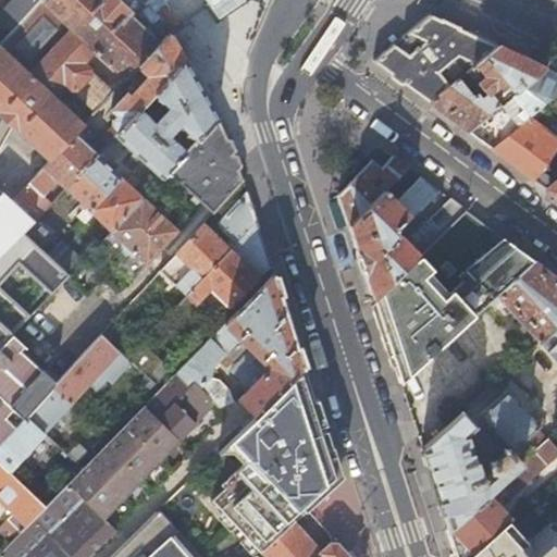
[(40,0),(22,20),(11,32),(0,44),(0,114),(19,131),(20,131),(52,160),(76,134),(84,125),(52,95),(65,82),(72,87),(78,87),(90,74),(89,69),(84,61),(97,47),(128,77),(139,66),(160,44),(127,13),(130,11),(116,0),(40,0)]
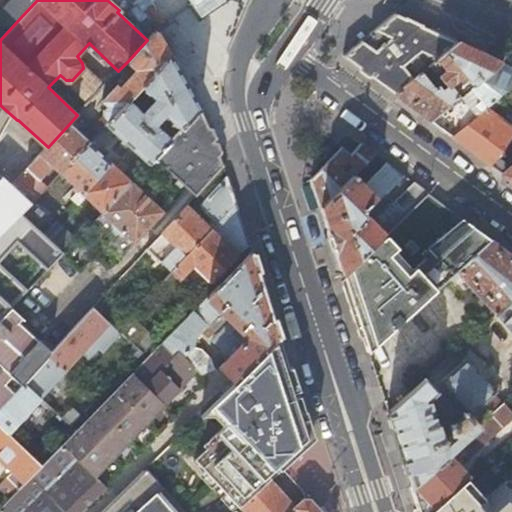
[(37,0),(20,0),(11,10),(20,18),(37,0)]
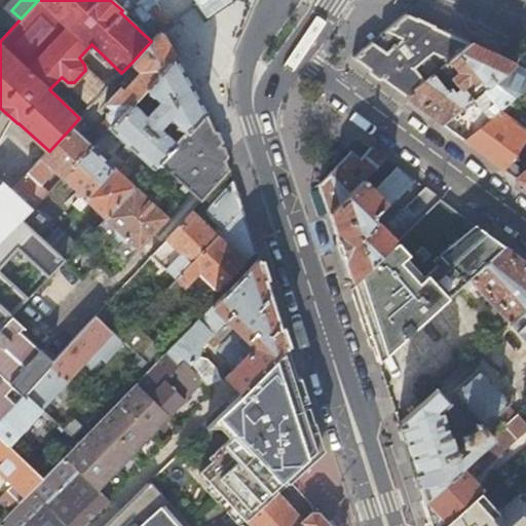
[(226,0),(188,0),(208,29),(234,11),(226,0)]
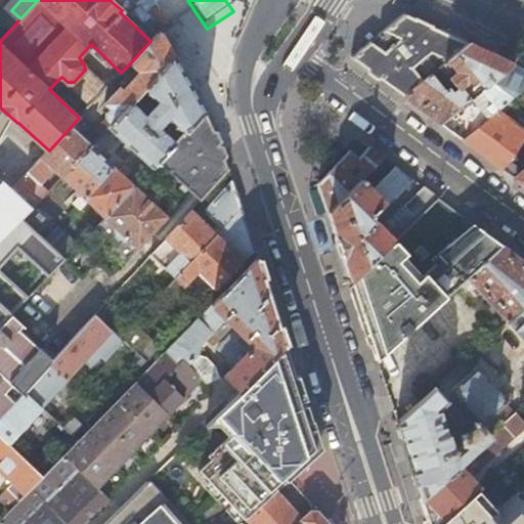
[(20,18),(11,10),(5,6),(0,11),(0,20),(10,30),(20,18)]
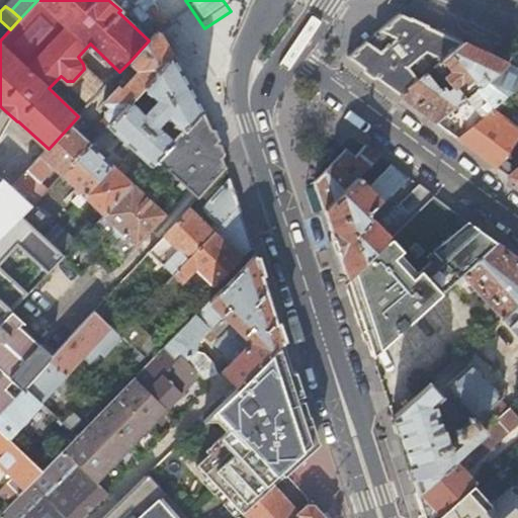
[(405,59),(426,74),(434,67),(444,59),(461,44),(436,31),(401,15),(374,37),(405,59)]
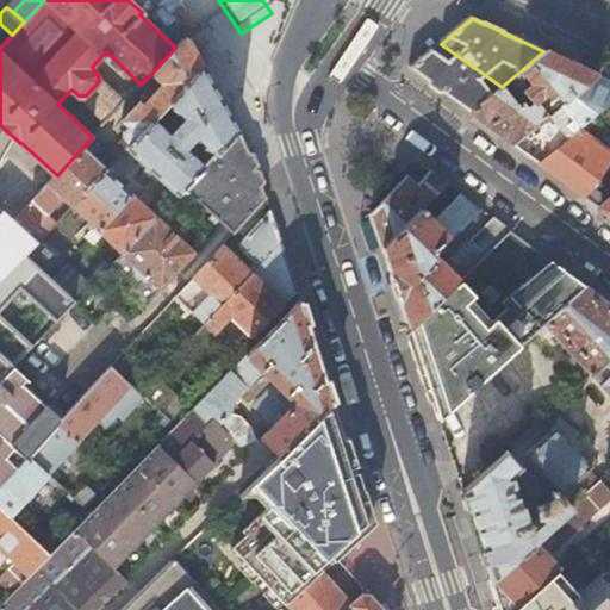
[(188,41),(186,37),(175,48),(153,73),(163,83),(155,92),(150,88),(145,93),(145,99),(148,103),(145,105),(141,101),(124,120),(129,126),(125,130),(124,137),(131,143),(203,66),(188,41)]
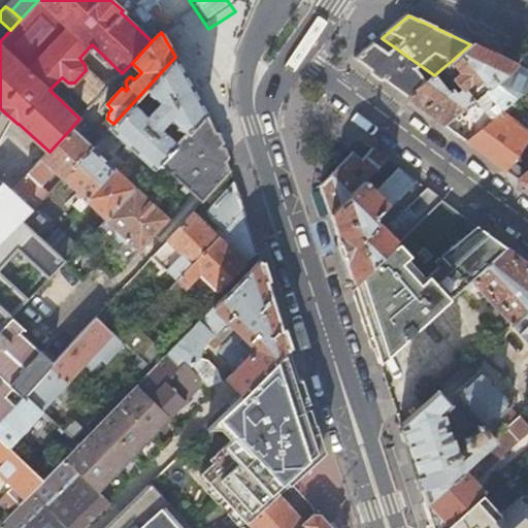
[(413,60),(382,38),(355,61),(407,99),(434,75),(413,60)]
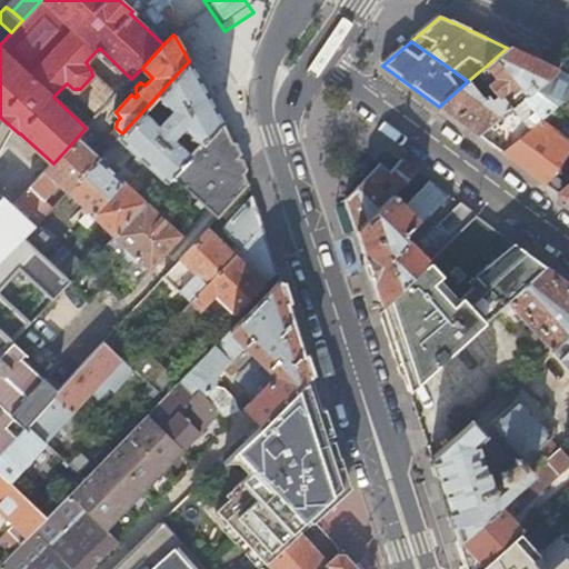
[(496,96),(498,98),(510,111),(518,105),(533,91),(546,81),(558,71),(537,61),(528,58),(515,51),(507,48),(488,65),(499,77),(488,86),(496,96)]
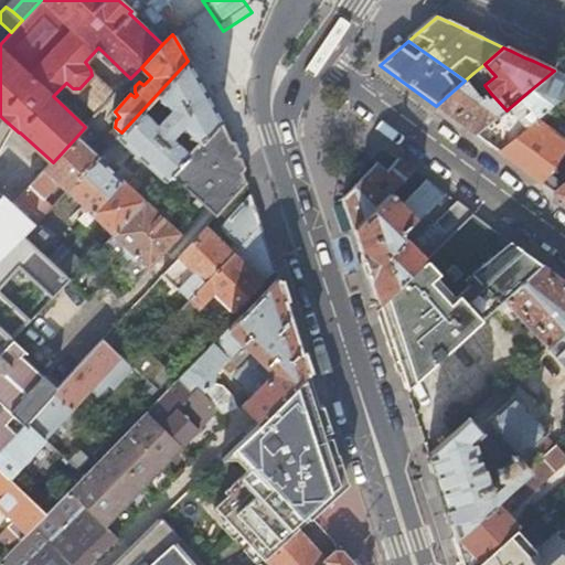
[(205,92),(188,61),(121,132),(99,156),(67,190),(86,209),(81,213),(88,221),(94,215),(113,234),(145,200),(123,179),(126,174),(119,168),(116,172),(105,161),(124,142),(164,179),(169,174),(220,119),(205,92)]
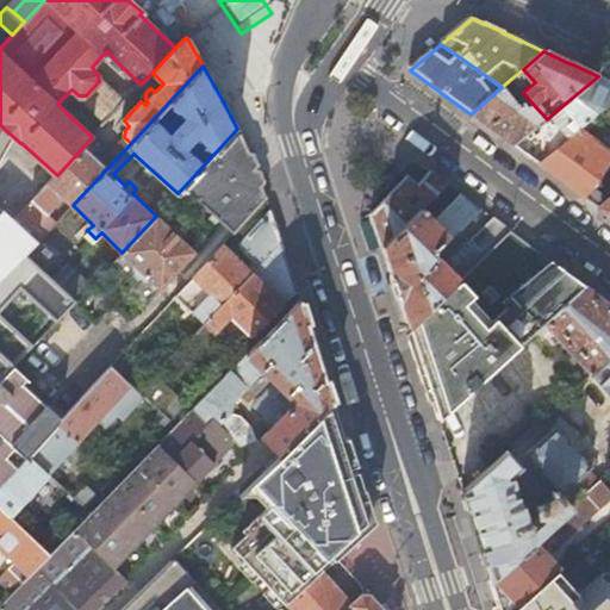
[(511,79),(523,92),(535,82),(523,69),(511,79)]
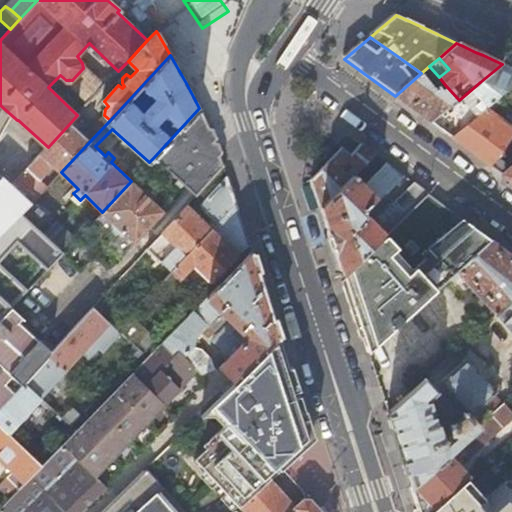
[(511,87),(511,69),(502,64),(491,73),(480,82),(495,102),(507,91),(511,87)]
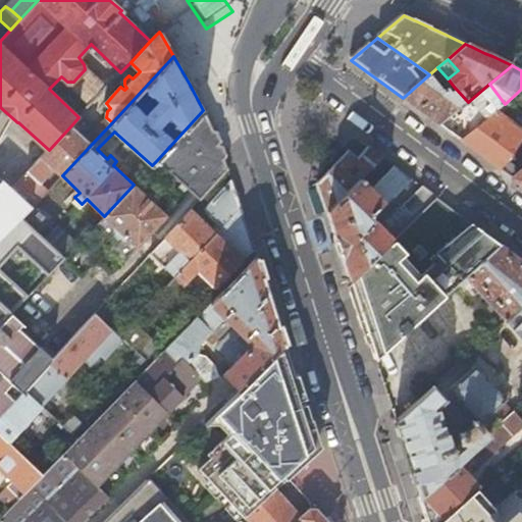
[(439,125),(468,102),(457,90),(453,94),(449,89),(444,93),(429,74),(403,98),(439,125)]
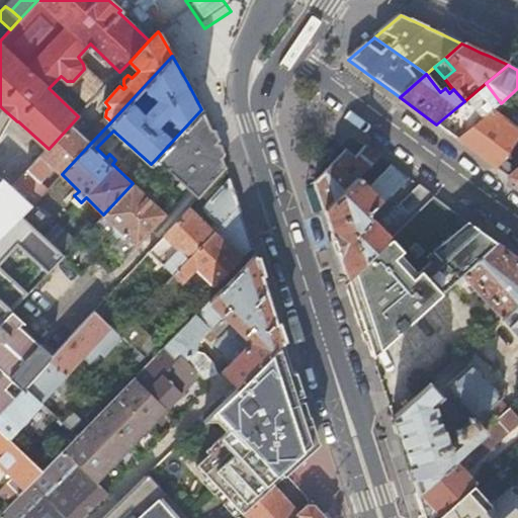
[(486,83),(471,95),(492,111),(501,103),(486,83)]
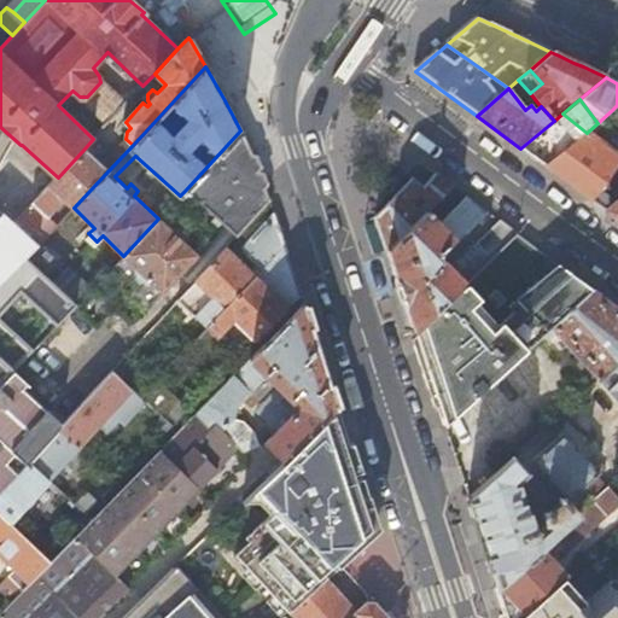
[(554,121),(520,149),(546,168),(581,138),(582,136),(587,133),(563,114),(554,121)]
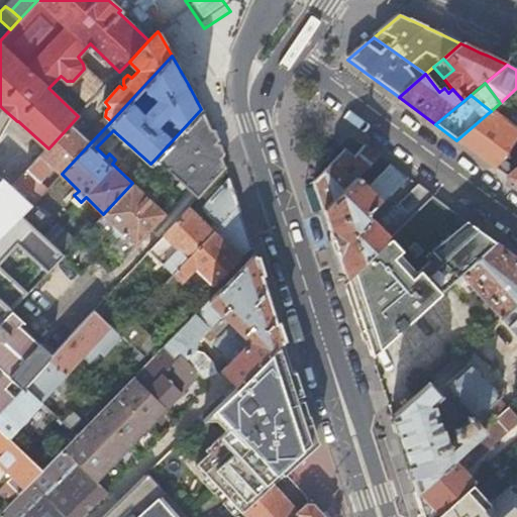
[(209,127),(201,109),(154,160),(158,163),(160,161),(180,181),(177,185),(183,190),(186,187),(197,197),(225,167),(221,157),(216,145),(209,127)]
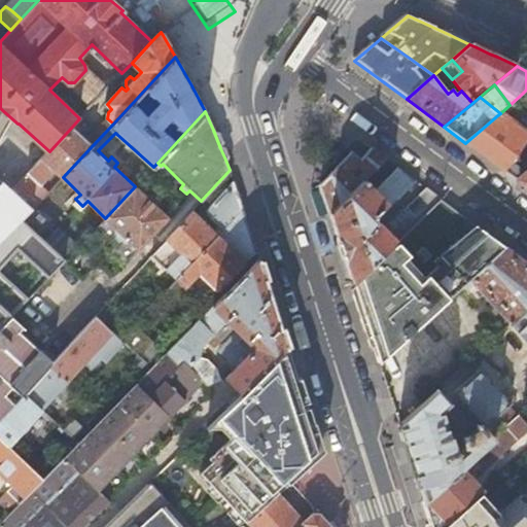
[(526,139),(495,117),(465,143),(504,172),(526,139)]
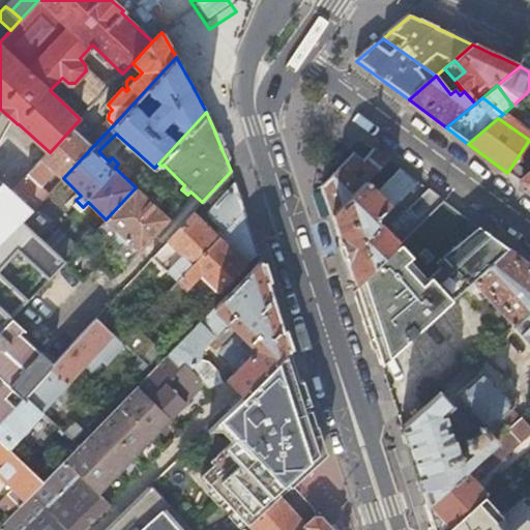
[(63,178),(93,146),(72,127),(50,152),(15,190),(26,202),(55,171),(63,178)]
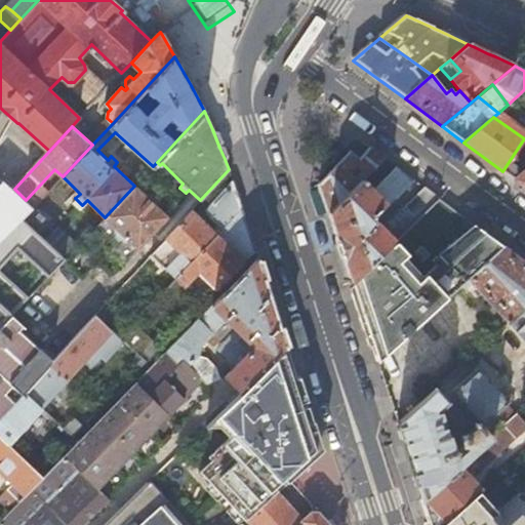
[(351,152),(319,185),(327,208),(329,215),(361,184),(349,172),(357,164),(369,175),(387,158),(373,149),(371,147),(360,159),(351,152)]
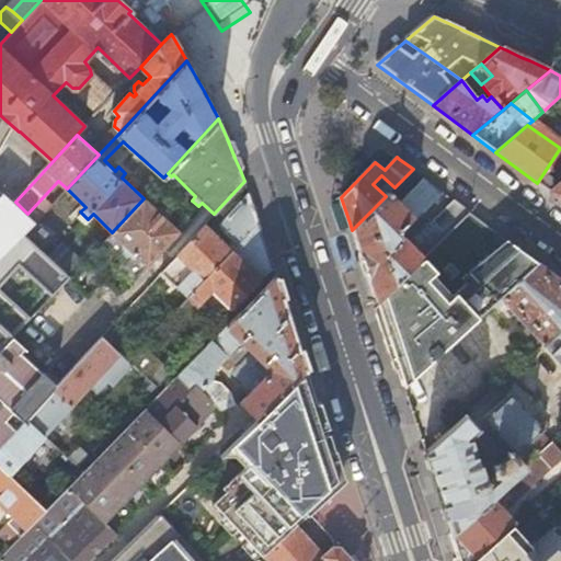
[(386,196),(352,230),(371,289),(377,305),(413,268),(443,239),(470,212),(455,201),(428,228),(426,226),(410,242),(403,235),(401,235),(400,229),(402,229),(409,222),(412,226),(445,193),(425,179),(401,204),(392,196),(393,194),(391,191),(386,196)]
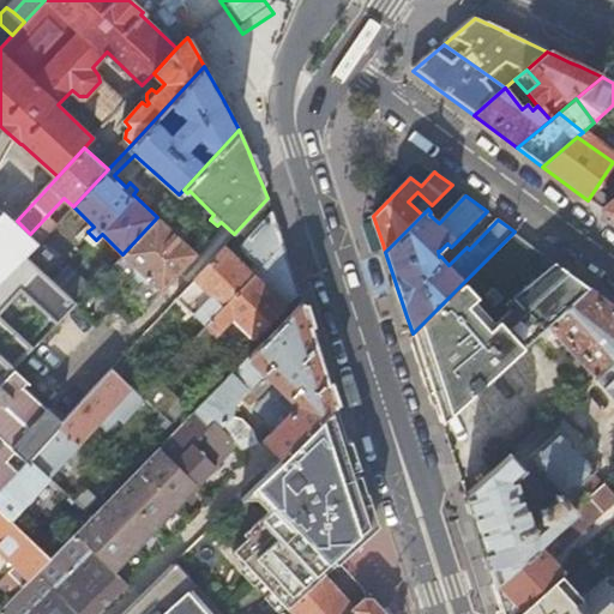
[(613,202),(603,211),(613,220),(613,202)]
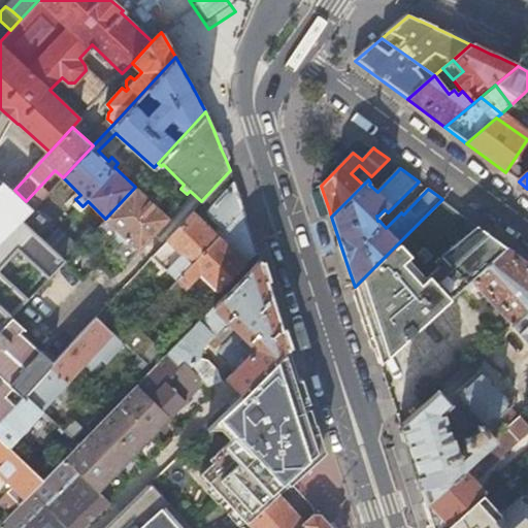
[(243,211),(234,183),(207,210),(207,216),(219,228),(215,232),(192,211),(166,239),(182,255),(167,270),(177,282),(243,211)]
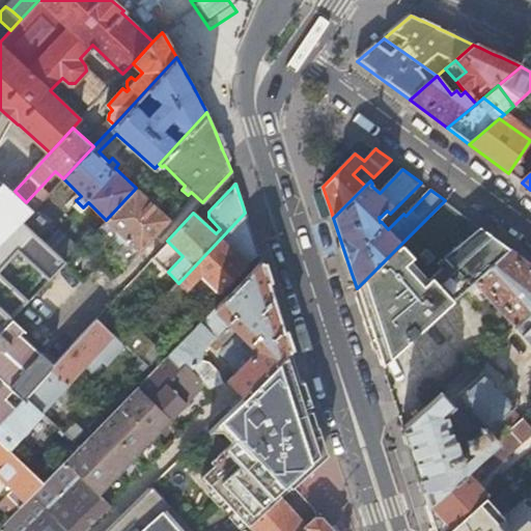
[(136,188),(106,220),(99,228),(117,245),(113,250),(113,256),(120,263),(129,262),(139,250),(140,251),(169,220),(136,188)]
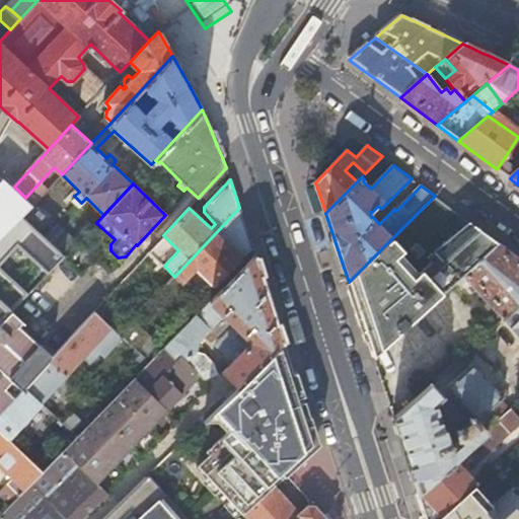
[(382,248),(349,282),(364,326),(374,357),(457,281),(498,243),(435,196),(410,221),(382,248)]
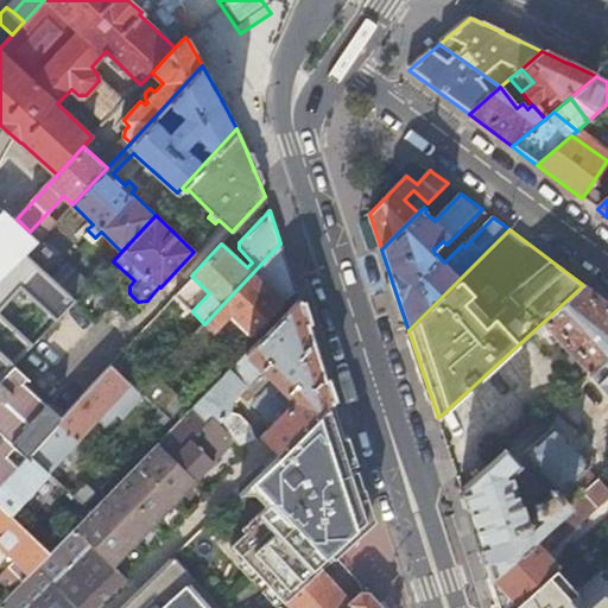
[(291,277),(280,244),(204,324),(214,334),(230,317),(252,337),(296,292),(291,277)]
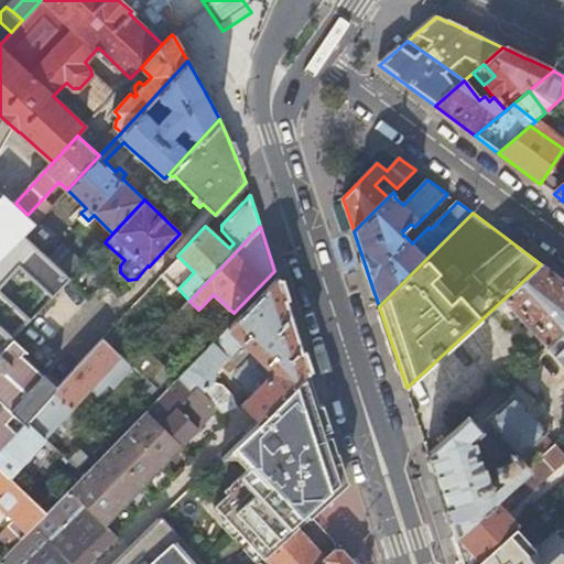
[(60,243),(49,257),(71,278),(83,264),(60,243)]
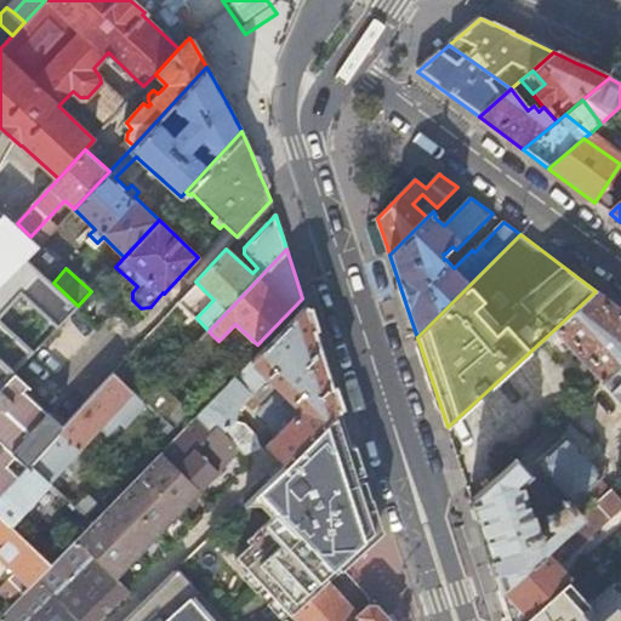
[(620,309),(596,291),(547,336),(552,342),(559,337),(599,382),(615,369),(620,362),(620,309)]
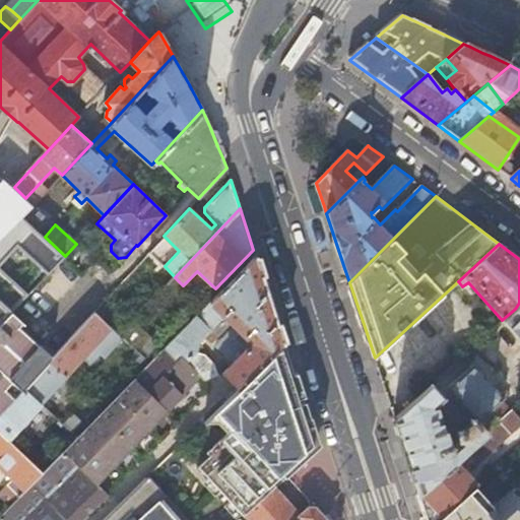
[(164,349),(169,354),(175,360),(180,354),(206,380),(218,375),(214,365),(206,355),(197,353),(199,342),(206,336),(213,343),(218,338),(211,330),(224,317),(235,328),(216,346),(233,364),(222,374),(238,390),(283,345),(255,256),(164,349)]
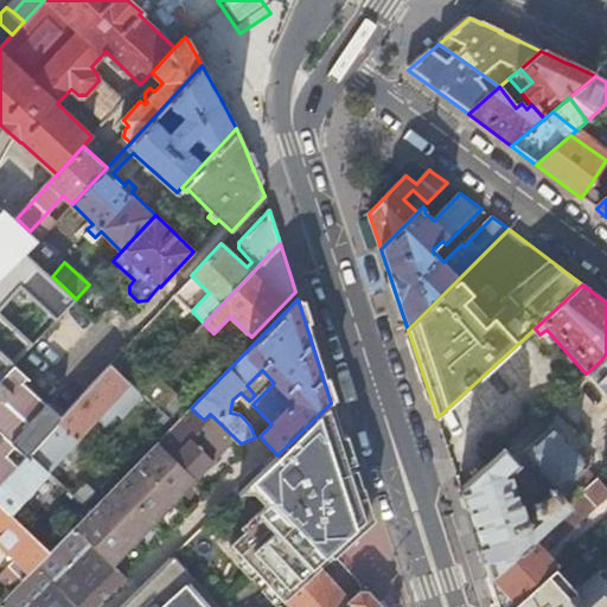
[(29,377),(14,363),(0,377),(0,481),(27,453),(57,421),(61,416),(25,383),(29,377)]
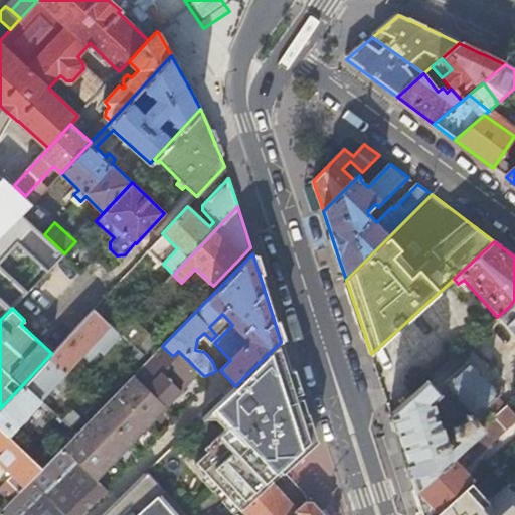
[(93,309),(70,333),(87,349),(107,329),(111,332),(114,328),(93,309)]
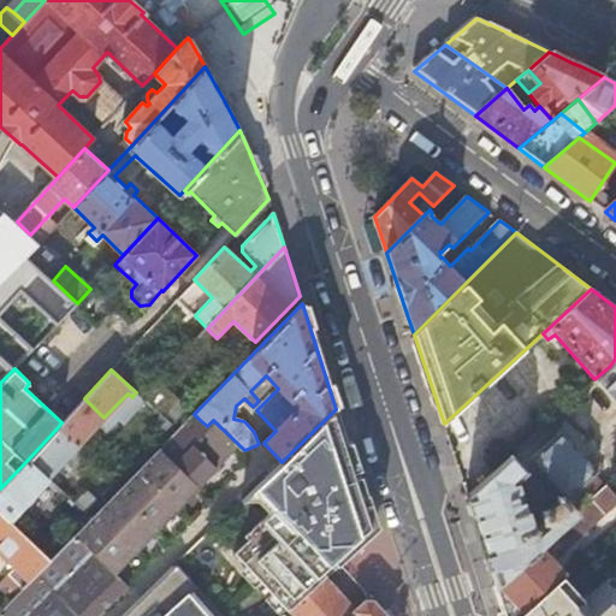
[(169,369),(141,397),(155,412),(182,384),(169,369)]
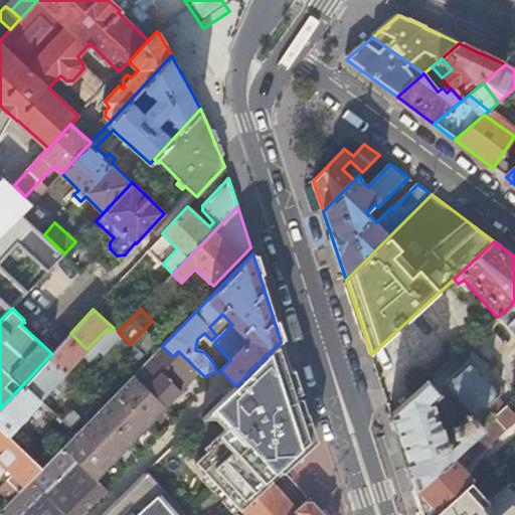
[(70,333),(51,353),(48,357),(69,377),(73,372),(69,368),(87,349),(70,333)]
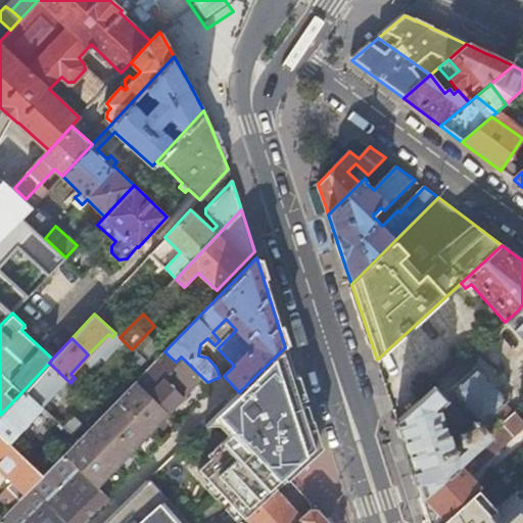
[(200,470),(245,518),(250,515),(278,490),(319,452),(285,347),(239,392),(217,414),(234,432),(209,456),(212,459),(200,470)]
